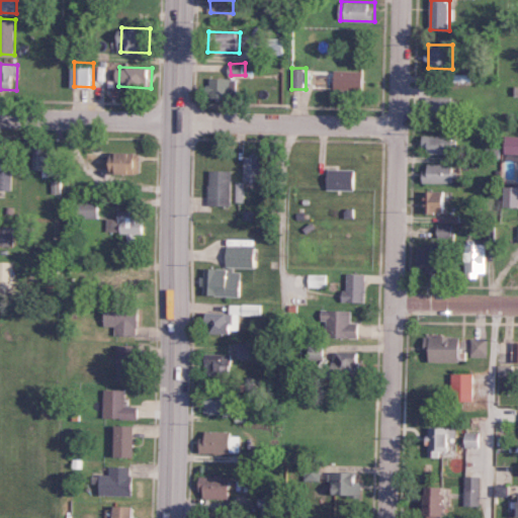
[(336,89),(366,90),(366,70),(337,70),(336,89)]
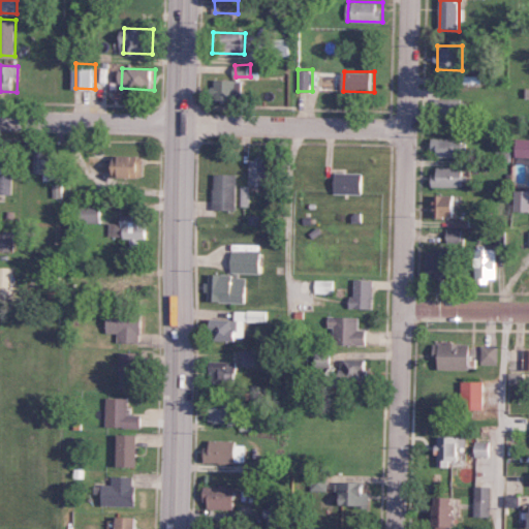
[(238,80),(215,79),(214,98),(237,99),(238,80)]
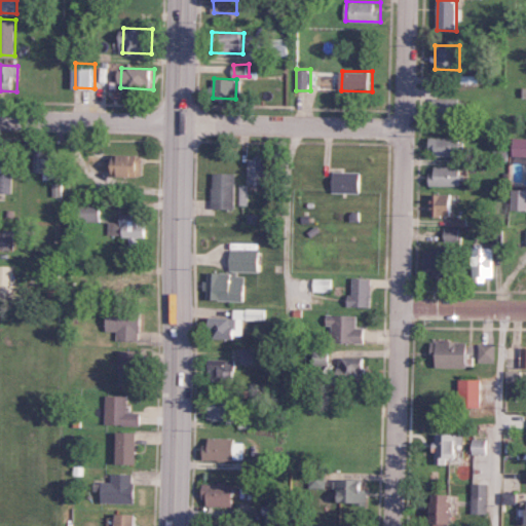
[(434,116),(464,117),(464,99),(434,98),(434,116)]
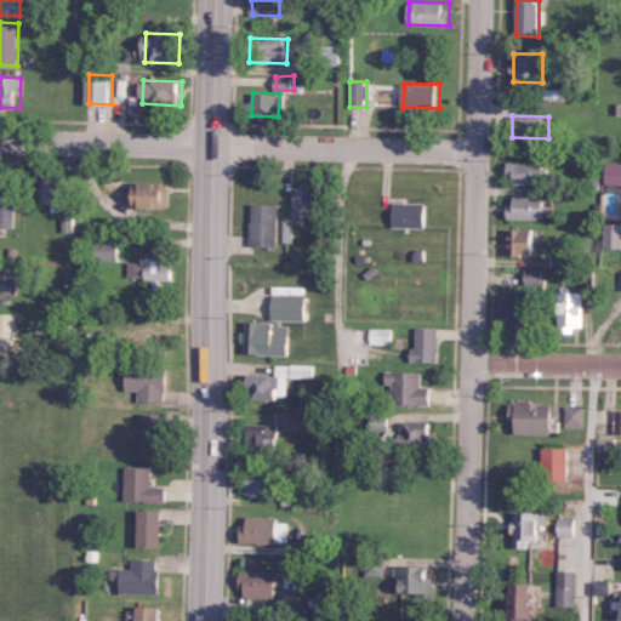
[(512,183),(546,184),(546,161),(512,161),(512,183)]
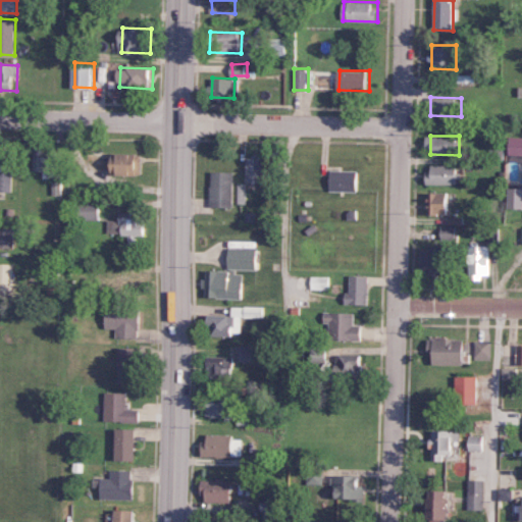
[(521,154),(521,136),(513,136),(512,154),(521,154)]
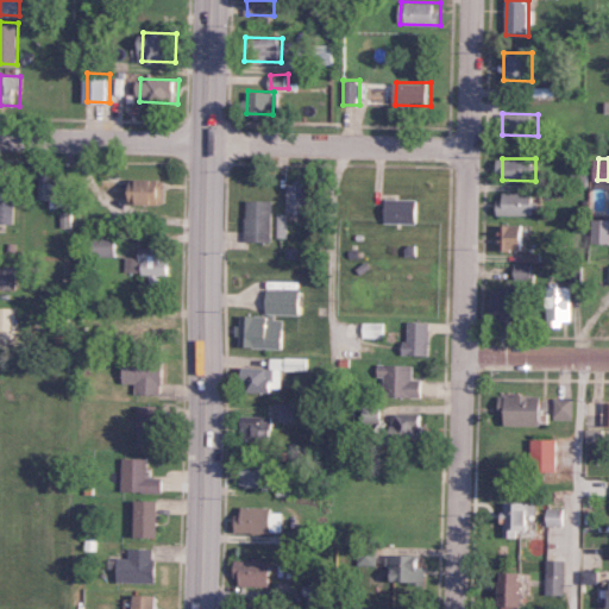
[(168,203),(168,179),(125,177),(124,202),(168,203)]
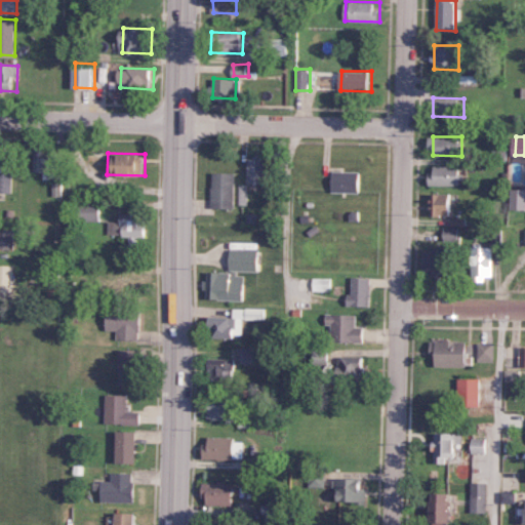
[(268,159),(248,158),(247,183),(267,183),(268,159)]
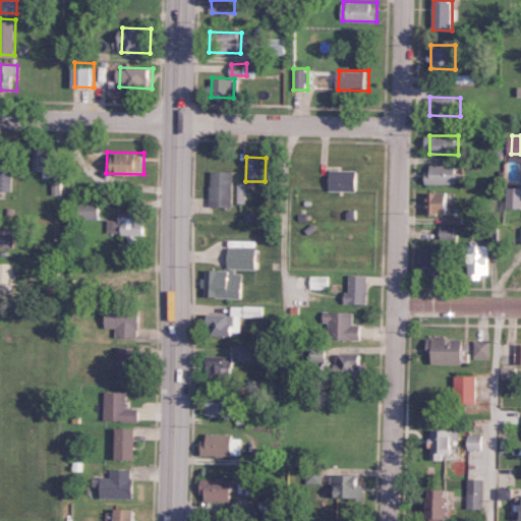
[(13,163),(0,162),(0,190),(12,190),(13,163)]
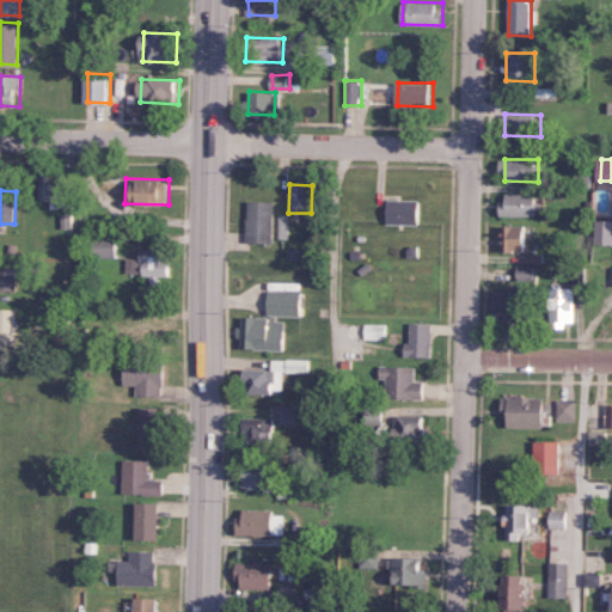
[(505,215),(539,215),(539,193),(505,193),(505,215)]
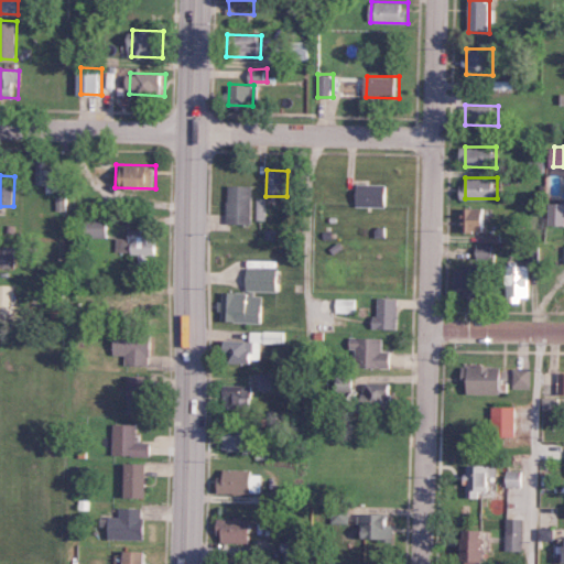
[(390,184),(358,183),(358,205),(389,206),(390,184)]
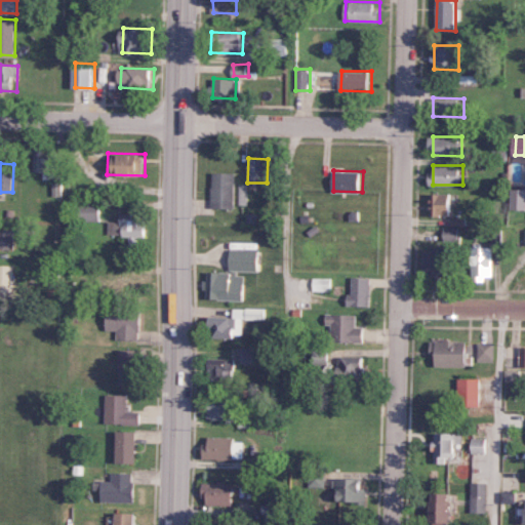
[(213,207),(236,207),(237,172),(214,172),(213,207)]
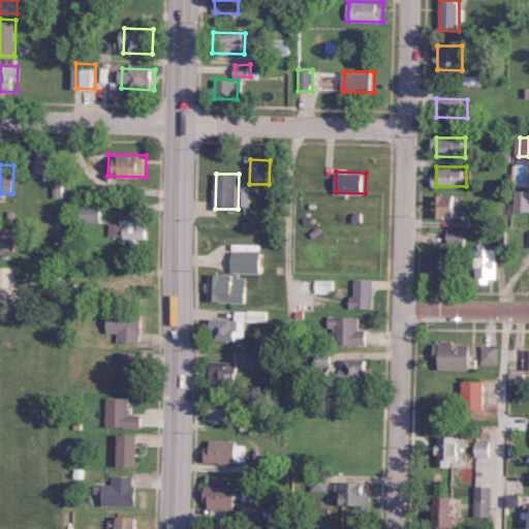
[(251,186),(242,185),(241,206),(250,206),(251,186)]
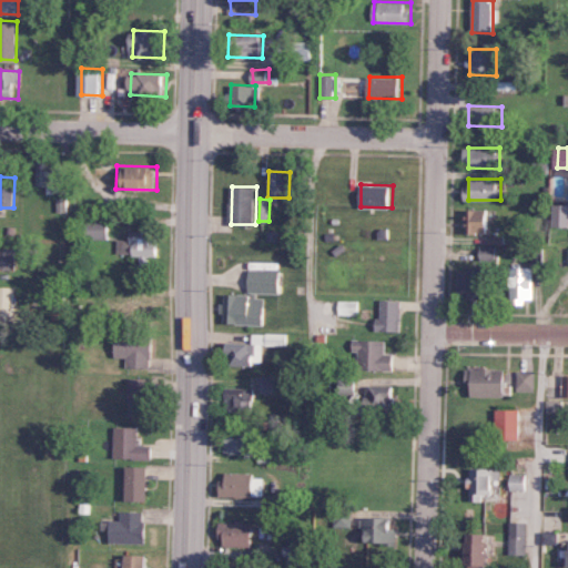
[(567,204),(556,204),(555,226),(567,226),(567,204)]
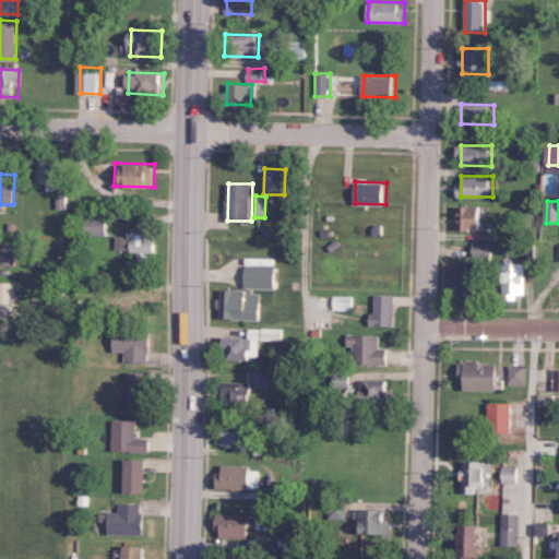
[(483,205),(460,205),(460,229),(483,229),(483,205)]
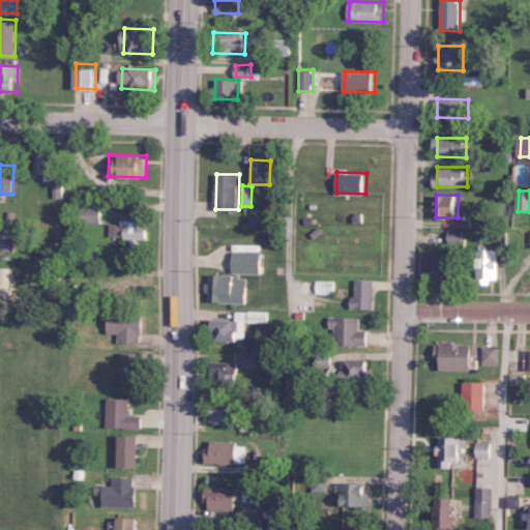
[(102,223),(101,204),(81,204),(82,223),(102,223)]
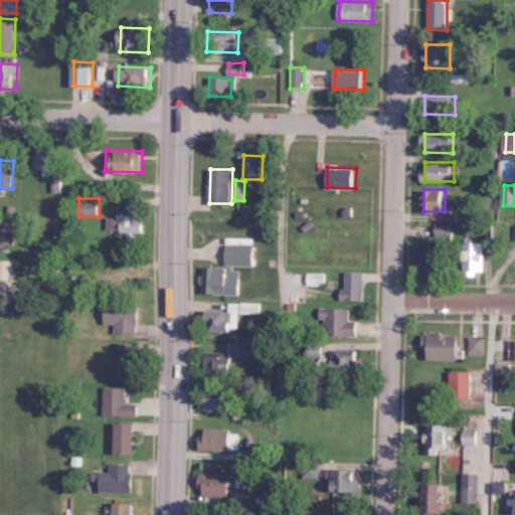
[(107,216),(107,230),(127,230),(127,240),(136,240),(136,231),(144,232),(145,209),(121,208),(120,217),(107,216)]
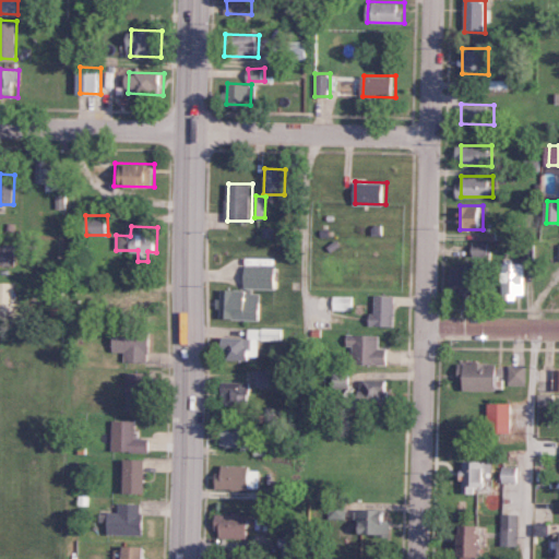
[(490,242),(473,241),(472,257),(489,258),(490,242)]
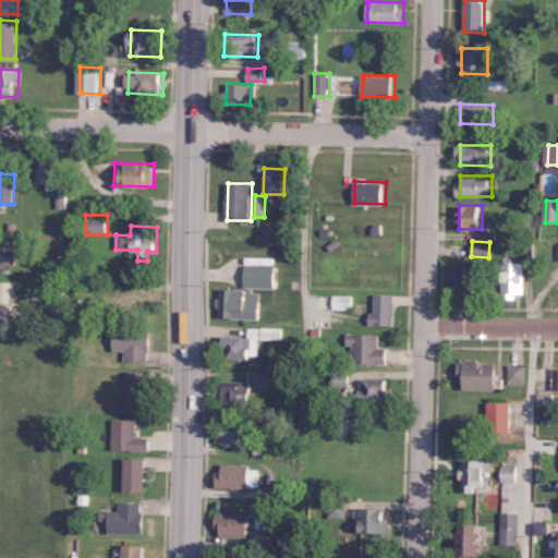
[(15,244),(0,243),(0,263),(15,264),(15,244)]
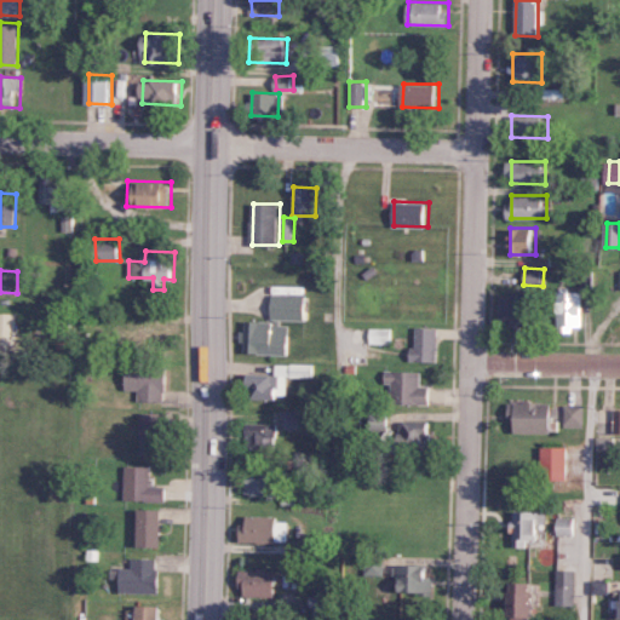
[(587,292),(561,291),(561,331),(575,331),(575,326),(587,326),(587,292)]
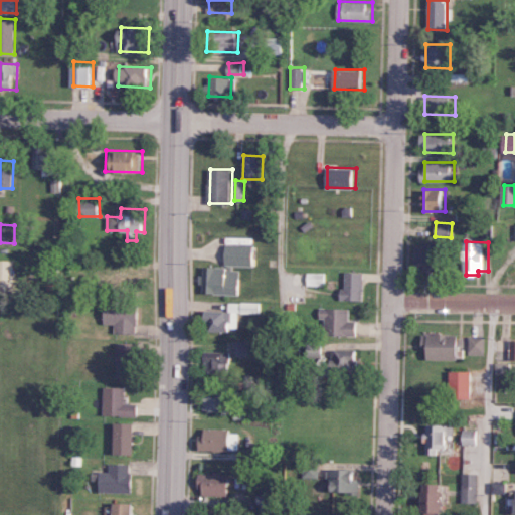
[(256,244),(227,243),(226,266),(256,266),(256,244)]
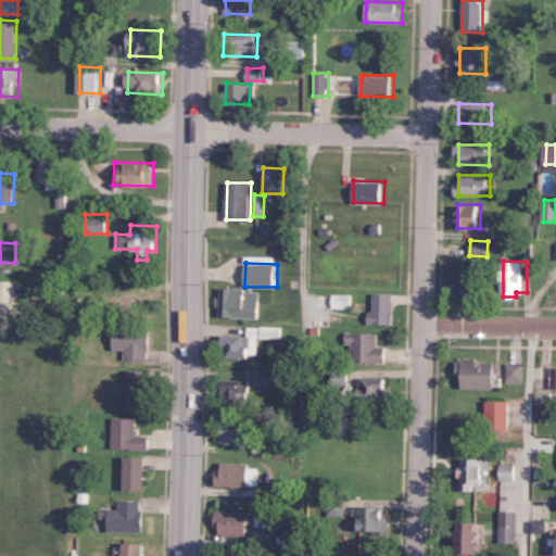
[(450,291),(477,292),(478,265),(451,264),(450,291)]
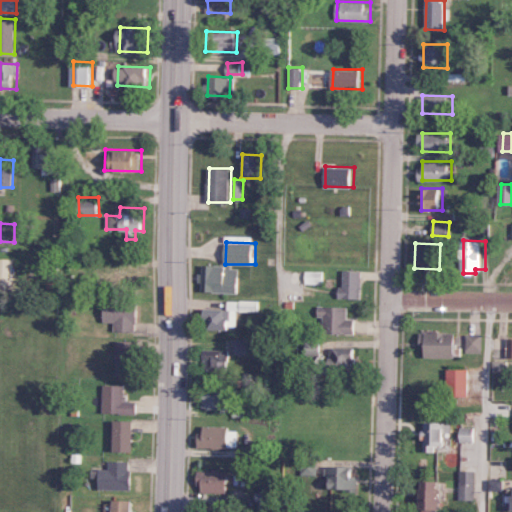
[(239,293),(241,267),(204,265),(203,291),(239,293)]
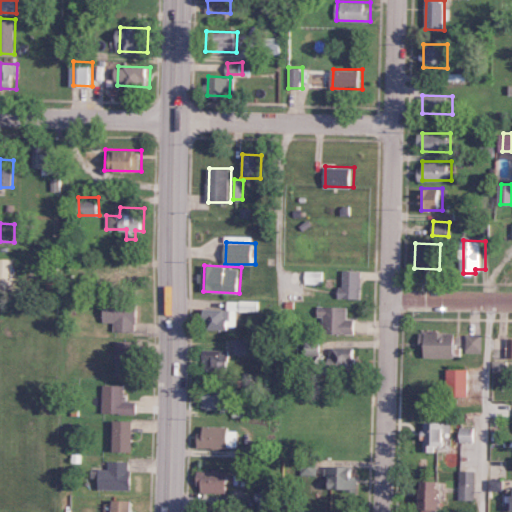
[(343,286),(338,286),(339,298),(362,297),(361,269),(342,270),(343,286)]
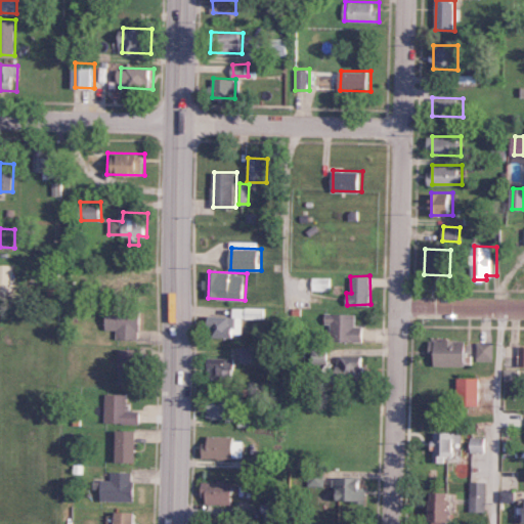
[(332,291),(332,277),(314,277),(314,291),(332,291)]
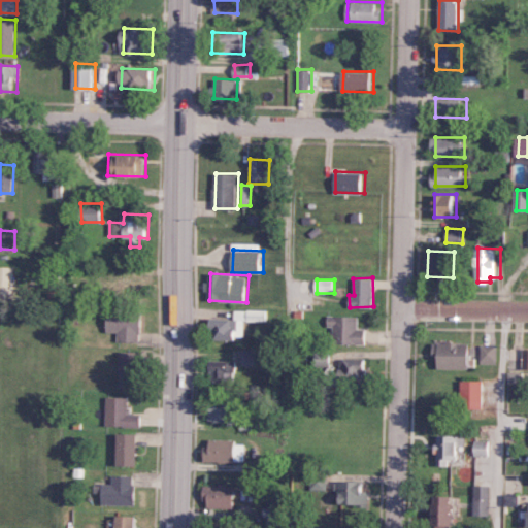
[(236,309),(235,319),(210,318),(210,339),(238,339),(238,331),(245,331),(245,321),(268,322),(268,309),(236,309)]
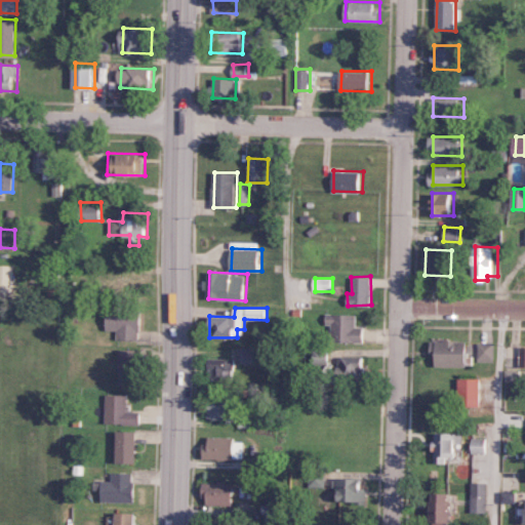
[(142,339),(143,311),(109,310),(109,330),(119,330),(118,338),(142,339)]
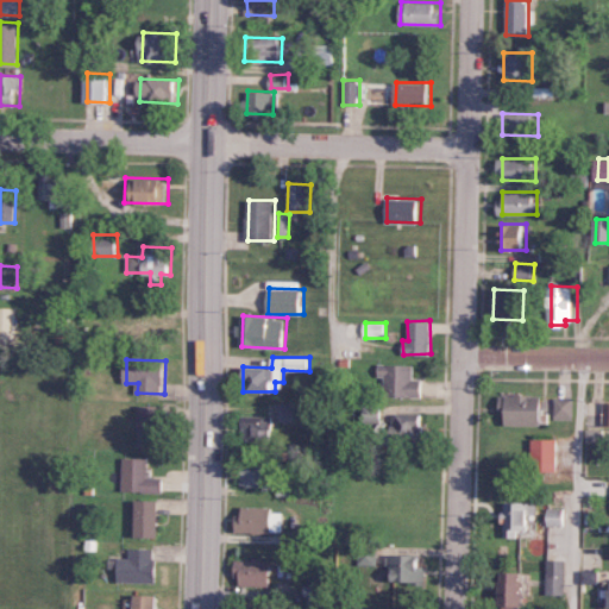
[(384,396),(424,397),(425,380),(414,380),(414,364),(380,364),(378,376),(384,376),(384,396)]
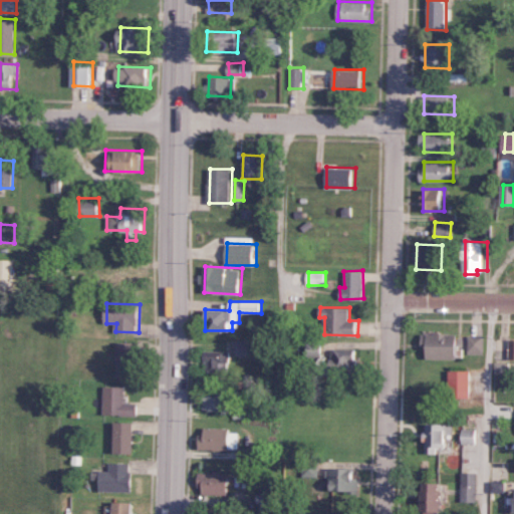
[(460,358),(460,333),(424,332),(423,350),(430,350),(430,357),(460,358)]
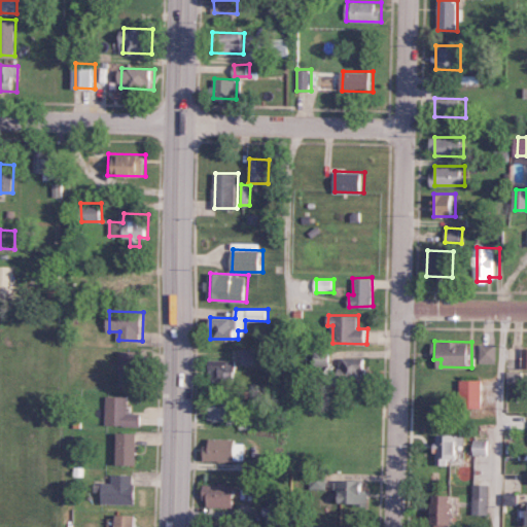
[(481,362),(498,363),(498,344),(481,343),(481,362)]
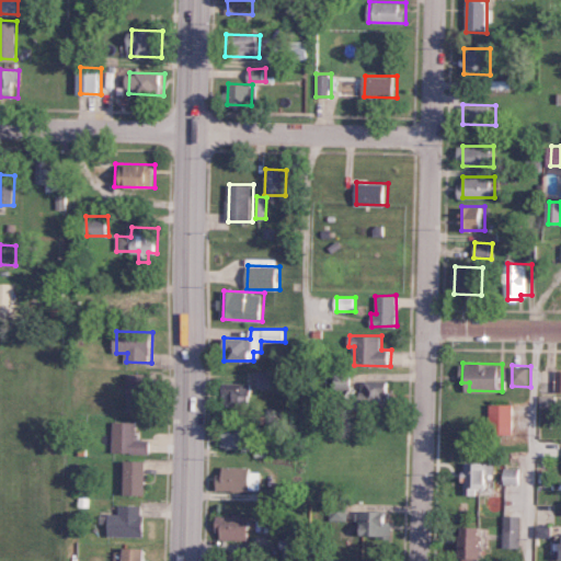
[(276,388),(276,371),(256,370),(256,388),(276,388)]
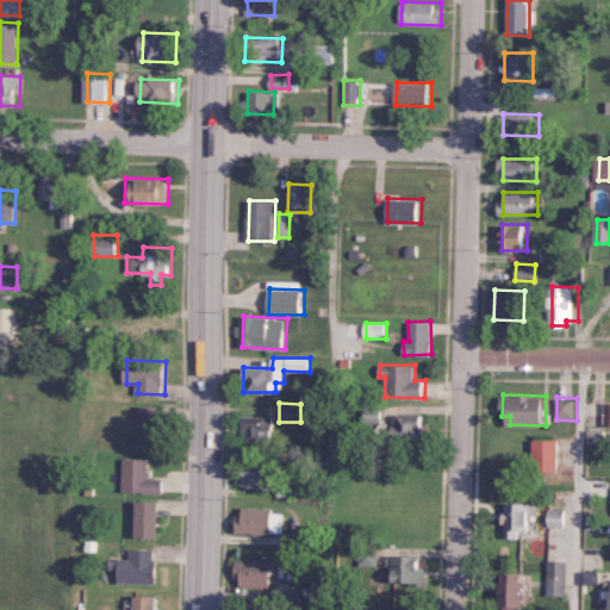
[(141,447),(165,446),(165,405),(139,406),(141,447)]
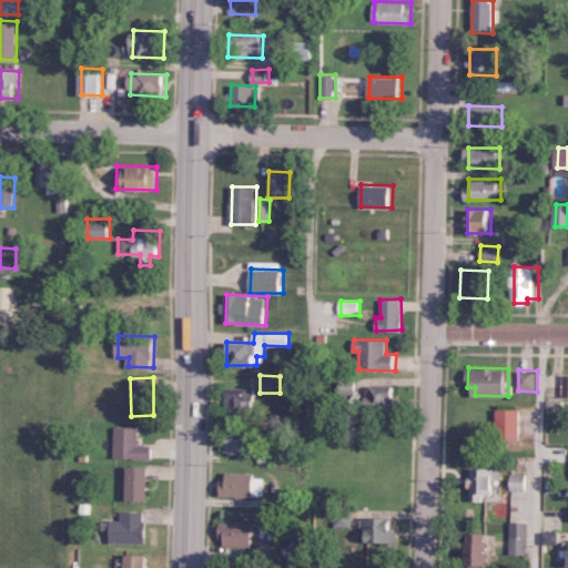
[(356,393),(356,378),(337,379),(338,393),(356,393)]
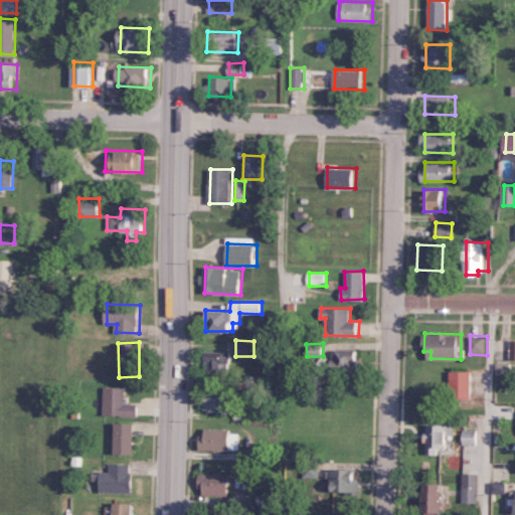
[(360,350),(331,350),(331,371),(360,371),(360,350)]
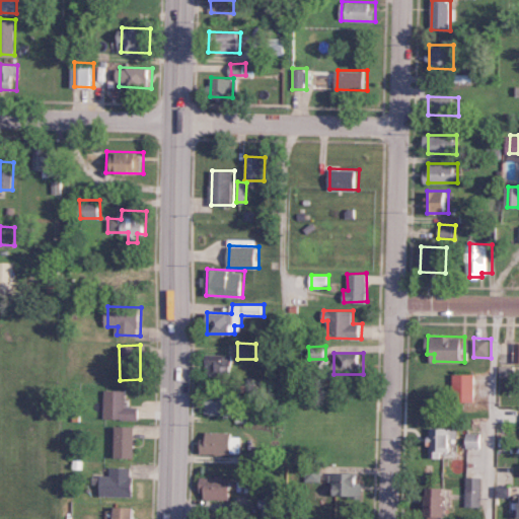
[(208,374),(231,374),(232,354),(208,354),(208,374)]
